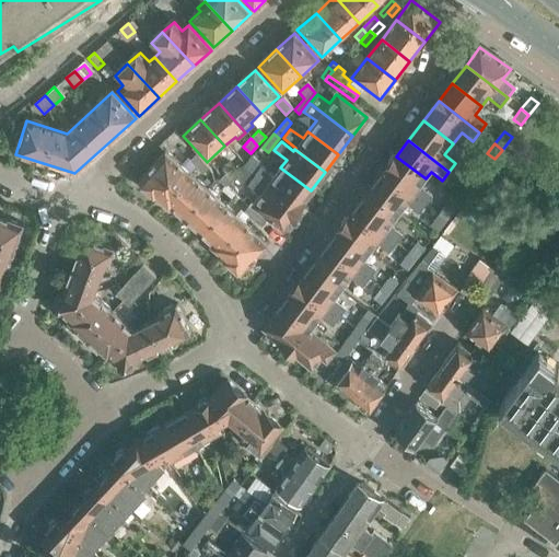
[(184,158),(191,165),(198,158),(191,150),(184,158)]
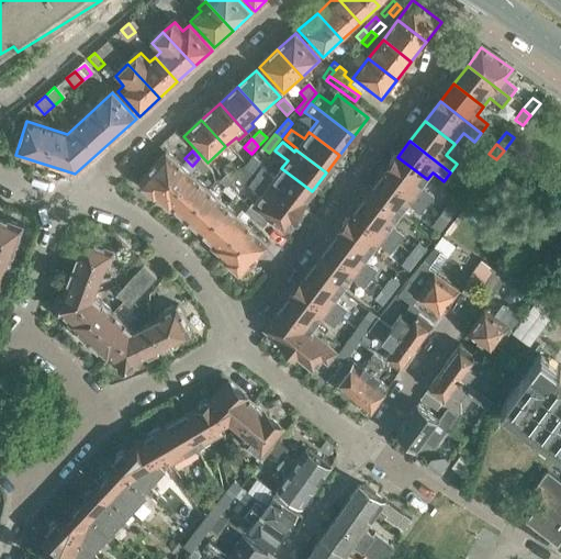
[(138,183),(159,202),(187,171),(166,153),(138,183)]
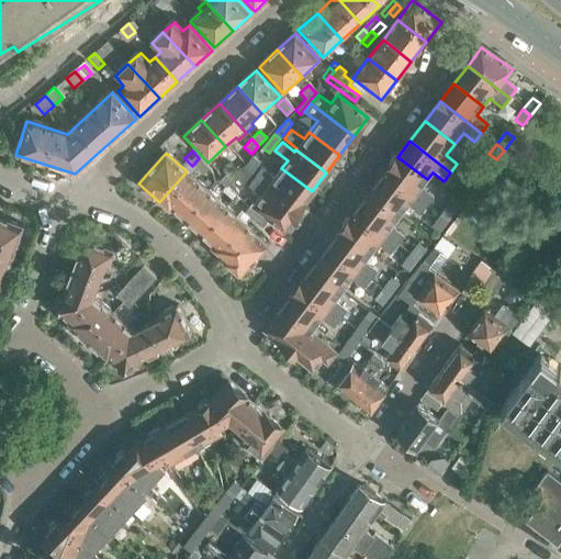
[(212,168),(222,177),(226,172),(235,179),(243,168),(246,164),(235,155),(228,163),(221,156),(212,168)]
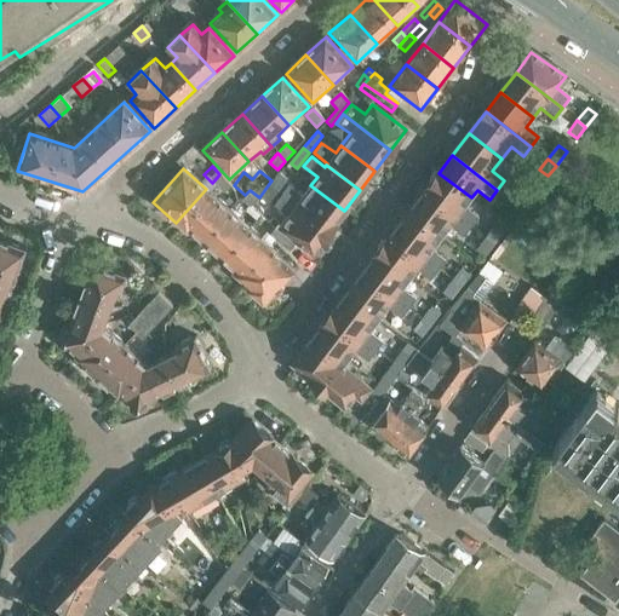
[(428,184),(422,193),(468,228),(475,218),(463,208),(471,197),(439,173),(434,173),(428,180),(428,184)]
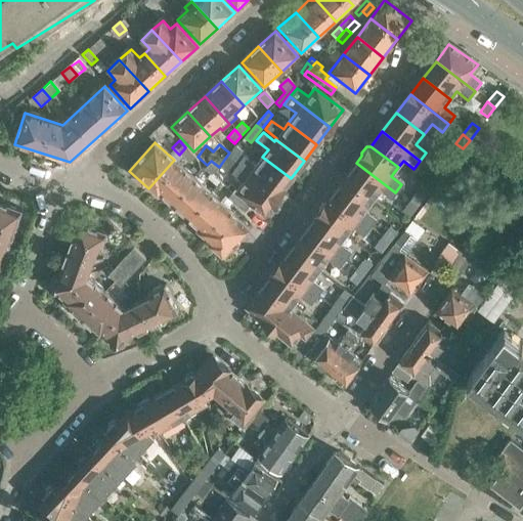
[(185,147),(179,155),(187,164),(194,157),(185,147)]
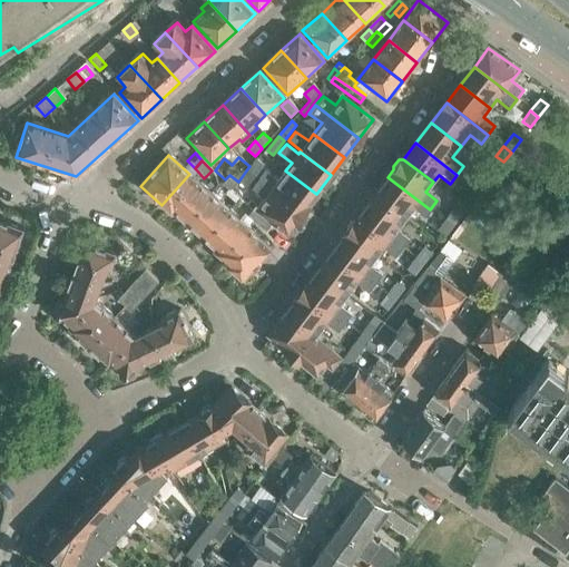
[(254,160),(249,166),(246,170),(254,176),(262,166),(254,160)]
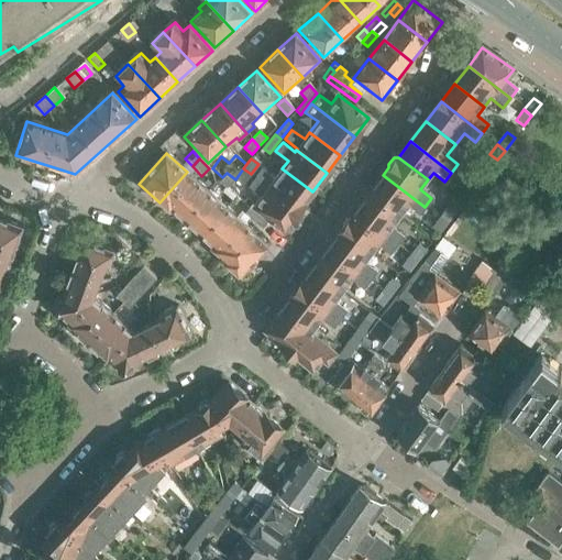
[(243,168),(235,179),(242,185),(251,174),(243,168)]
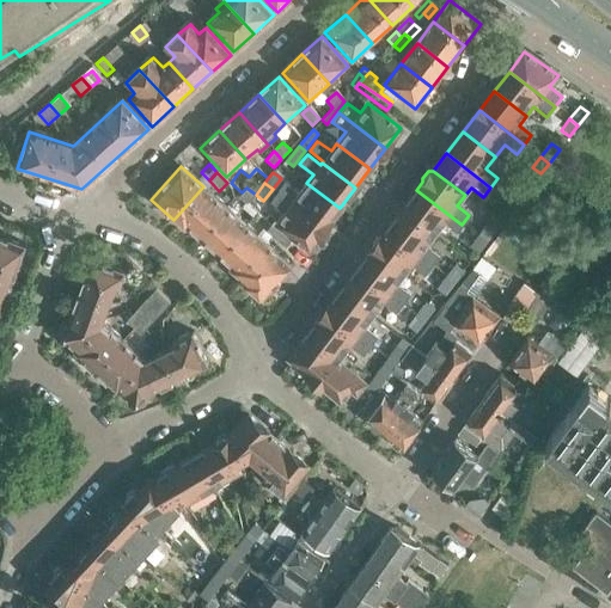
[(286,184),(279,192),(324,228),(340,208),(306,183),(298,194),(286,184)]
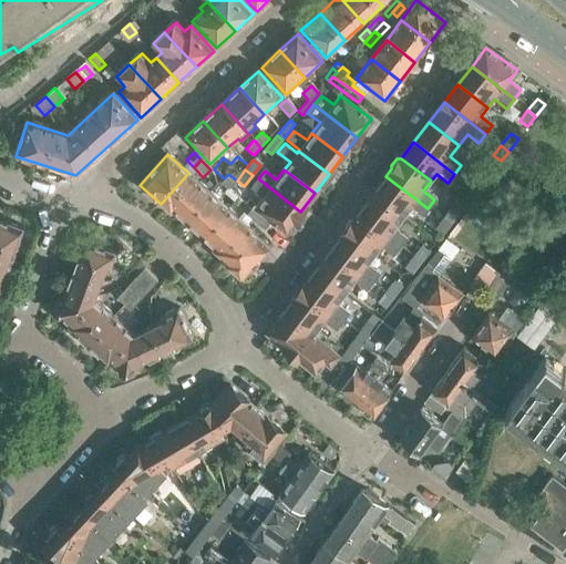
[(479,172),(469,185),(477,191),(487,178),(479,172)]
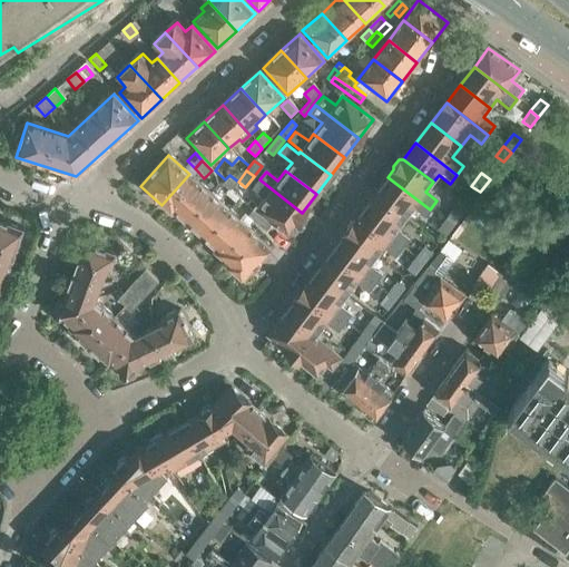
[(175,211),(185,221),(209,193),(189,174),(162,205),(173,215),(175,211)]
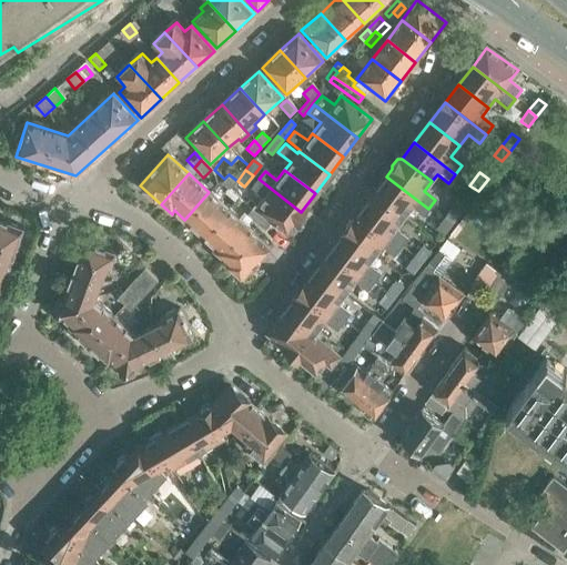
[(229,174),(224,179),(221,184),(230,191),(238,181),(229,174)]
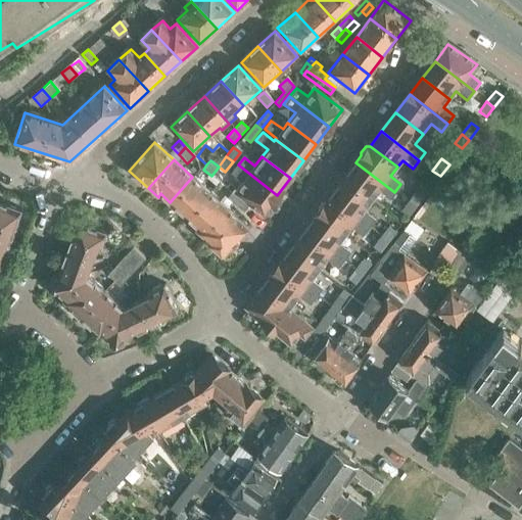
[(356,162),(342,181),(370,202),(373,198),(383,206),(394,192),(356,162)]
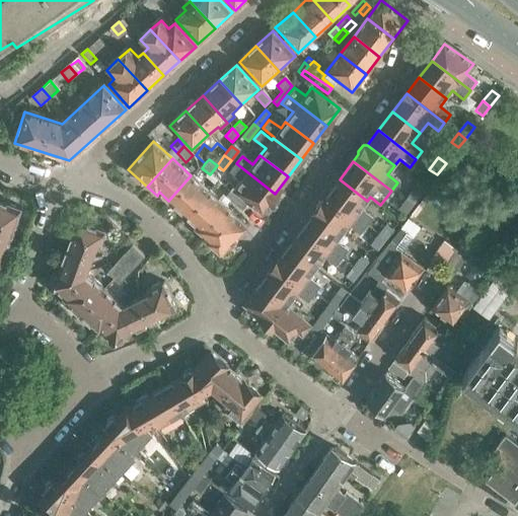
[(275,194),(236,163),(229,172),(240,180),(234,190),(263,211),(275,194)]
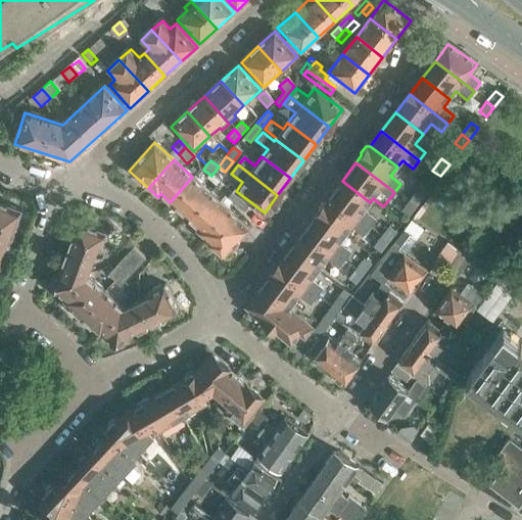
[(440,176),(432,171),(426,179),(433,185),(440,176)]
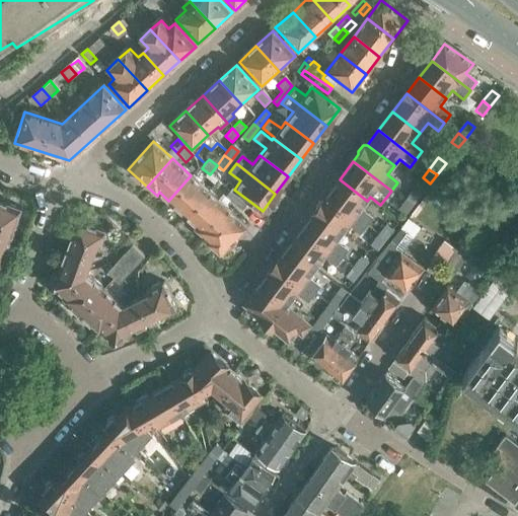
[(168,201),(188,217),(210,193),(191,175),(168,201)]
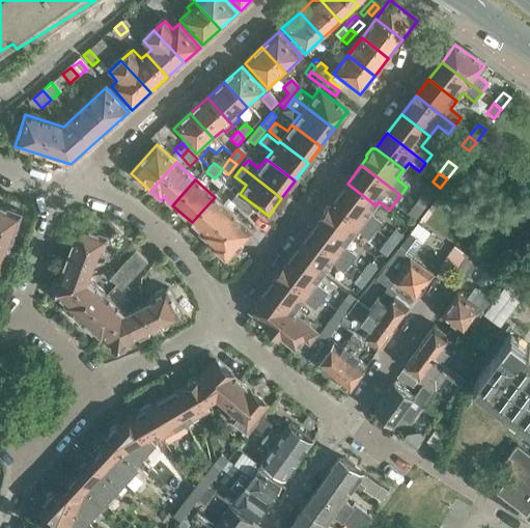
[(347,184),(333,202),(372,232),(379,224),(368,216),(375,205),(347,184)]
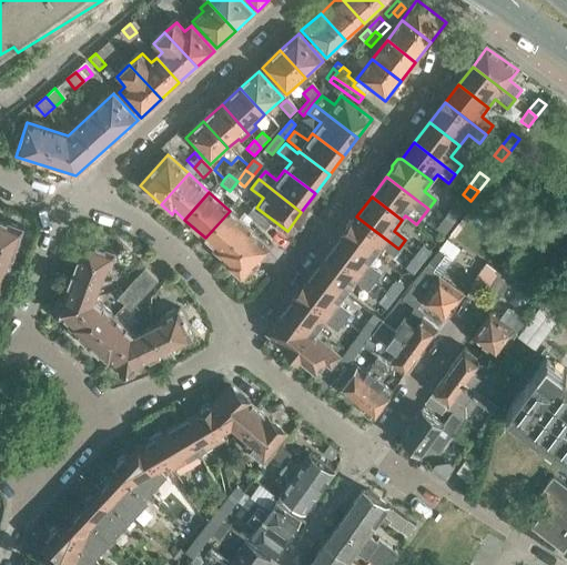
[(212,250),(223,260),(251,230),(245,224),(250,219),(255,212),(240,200),(230,211),(205,238),(215,246),(212,250)]
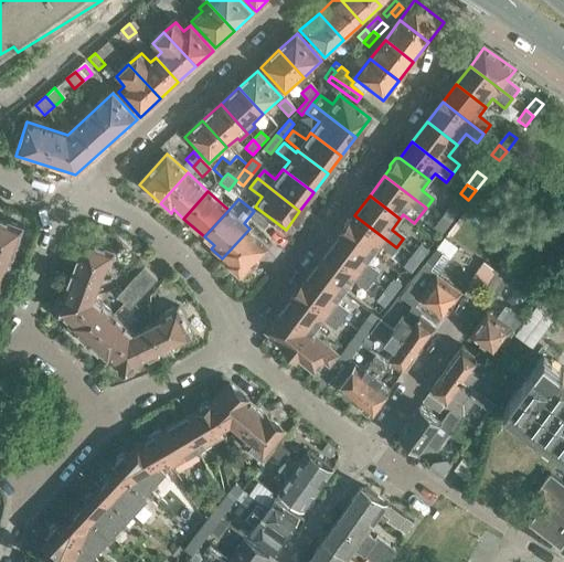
[(451,207),(440,219),(449,225),(459,213),(451,207)]
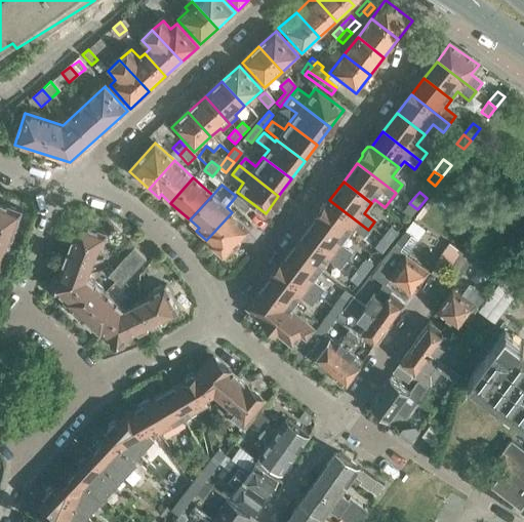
[(249,206),(236,196),(231,202),(244,212),(249,206)]
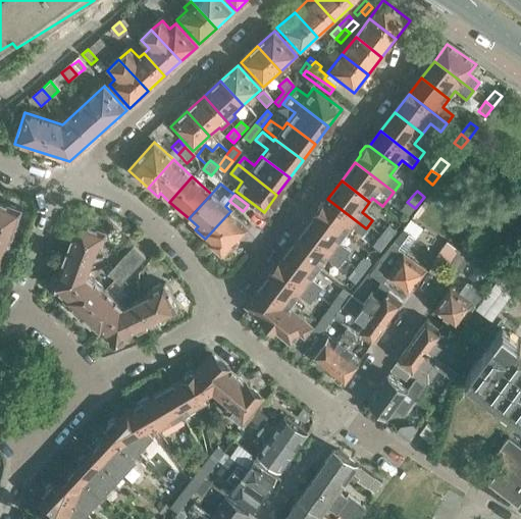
[(315,211),(315,215),(344,236),(350,228),(360,237),(366,228),(327,199),(323,204),(320,205),(315,211)]
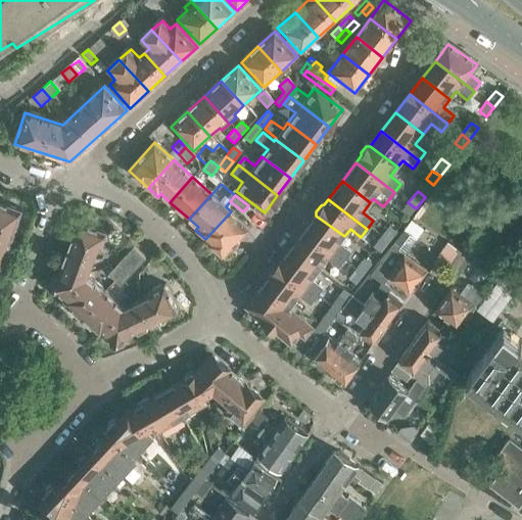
[(0,268),(1,269),(21,210),(0,202),(0,268)]
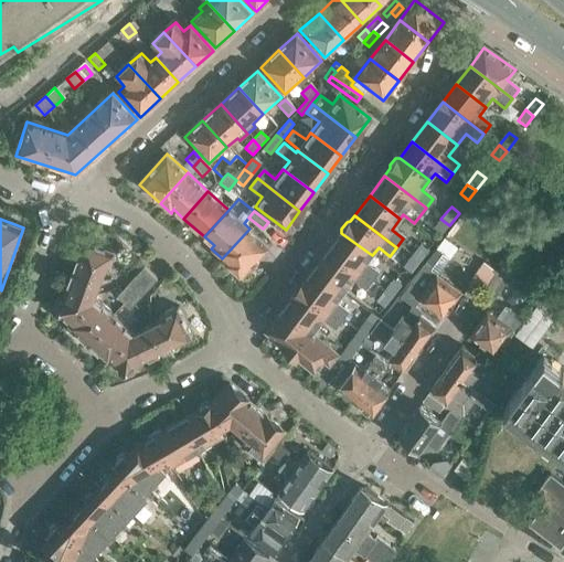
[(449,225),(440,219),(433,229),(442,235),(449,225)]
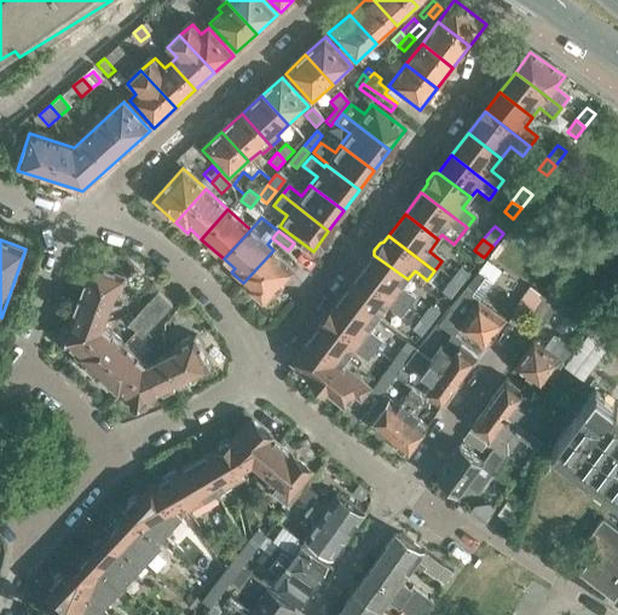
[(547,268),(556,276),(573,253),(564,245),(547,268)]
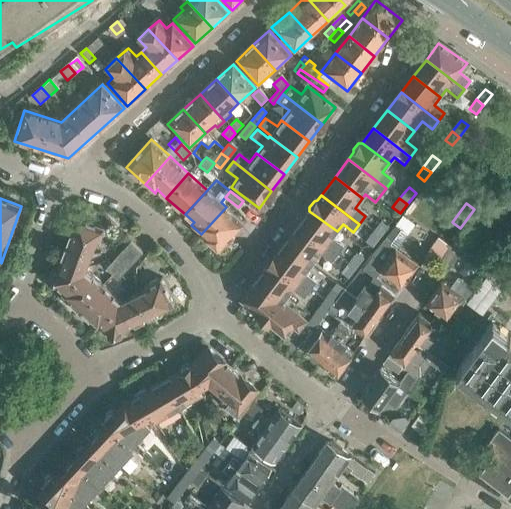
[(226,207),(201,234),(220,251),(245,224),(226,207)]
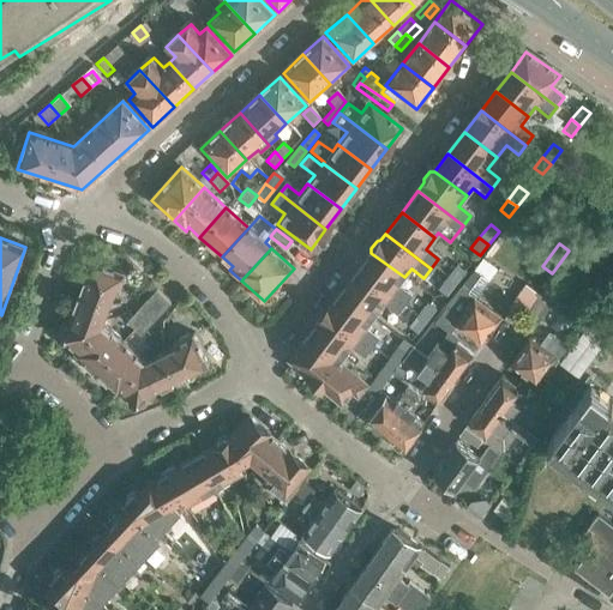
[(371,253),(356,271),(402,306),(409,296),(397,287),(404,277),(371,253)]
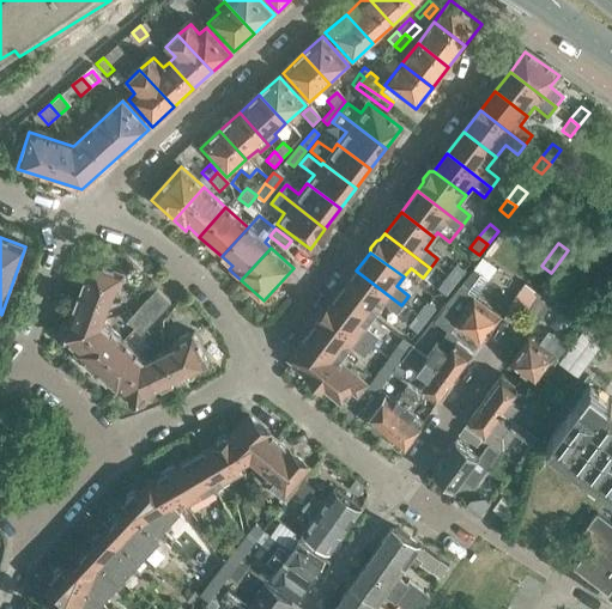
[(91,261),(78,296),(107,306),(111,291),(117,293),(125,273),(91,261)]
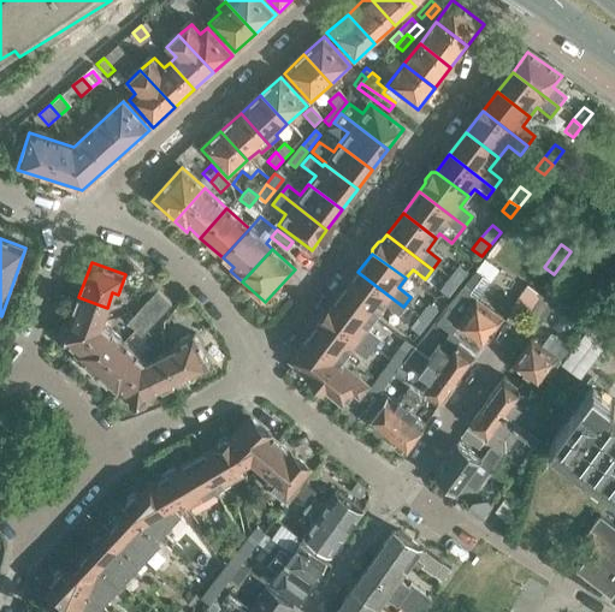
[(459,267),(448,281),(456,289),(467,273),(459,267)]
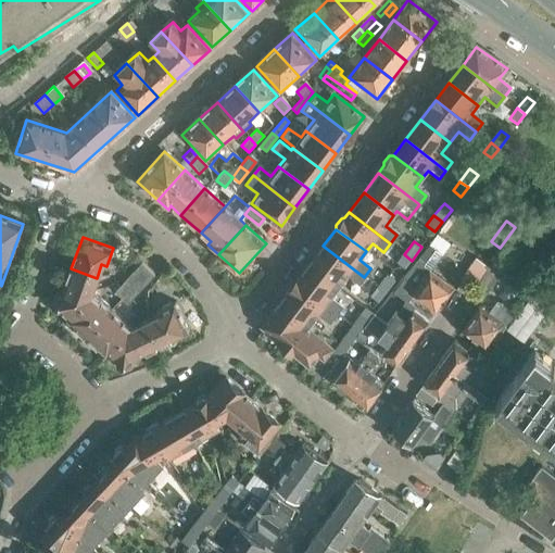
[(421,254),(394,293),(407,303),(413,296),(436,312),(453,289),(429,272),(445,251),(433,242),(424,255),(421,254)]
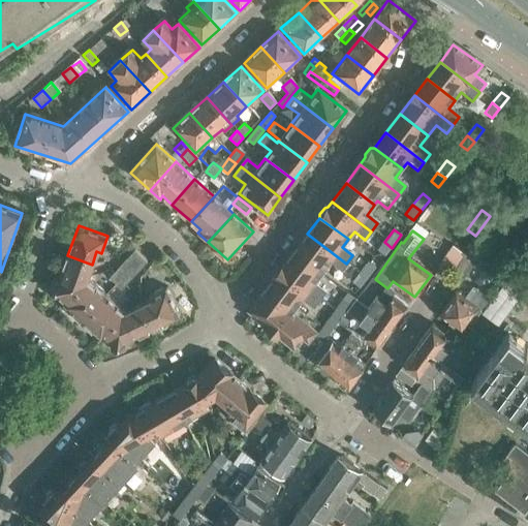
[(307,234),(293,252),(321,274),(329,265),(339,272),(346,264),(307,234)]
